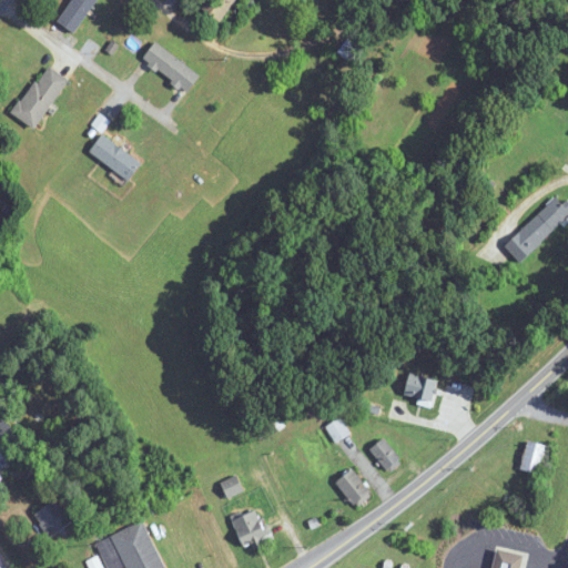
[(108,0),(82,0),(74,8),(88,21),(108,0)]
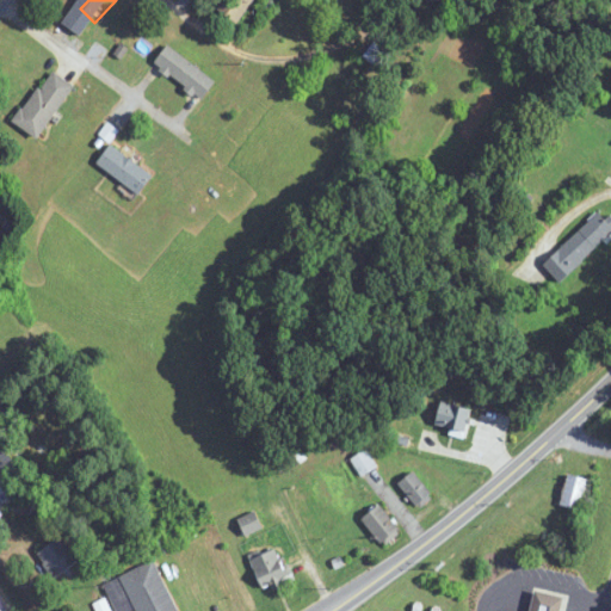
[(253,0),(222,0),(216,11),(238,25),(253,0)]
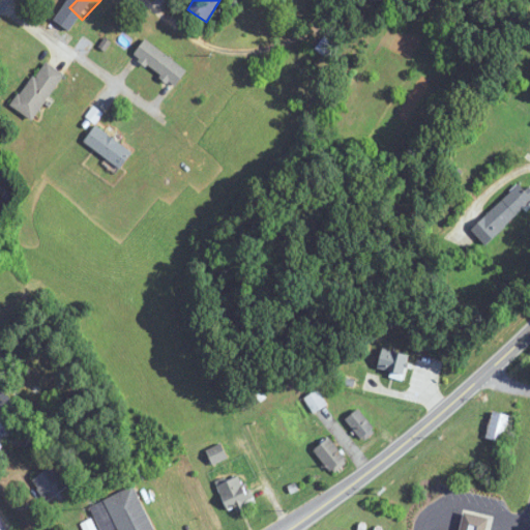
[(133,58),(177,85),(187,67),(143,40),(133,58)]
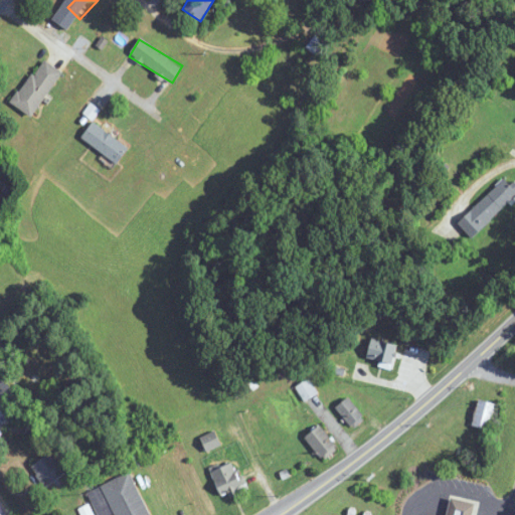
[(63,72),(41,58),(11,103),(32,118),(63,72)]
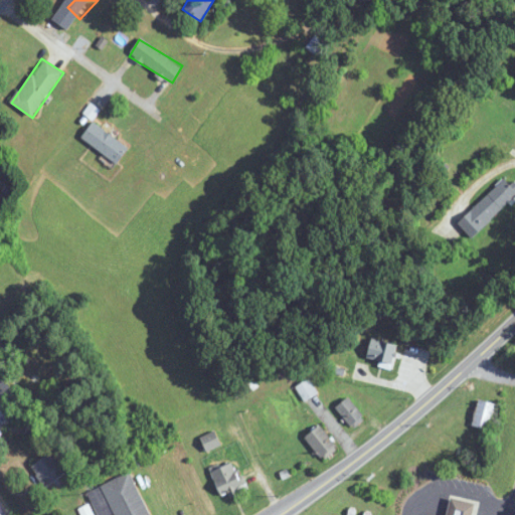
[(118,164),(129,149),(94,122),(81,137),(118,164)]
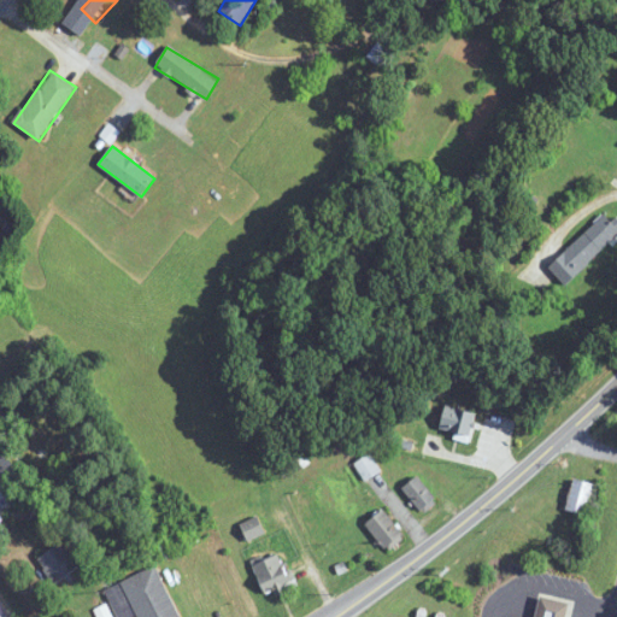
[(566,287),(616,236),(616,223),(605,211),(548,268),(566,287)]
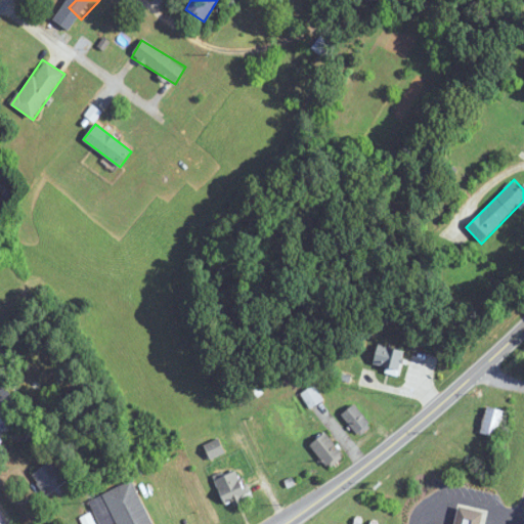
[(404,349),(378,344),(374,369),(399,375),(404,349)]
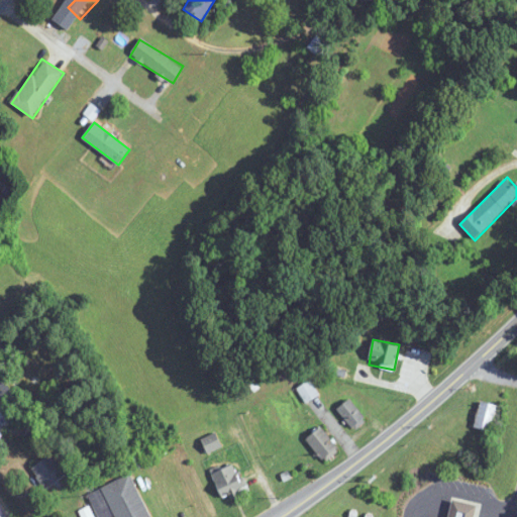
[(0,404),(14,394),(0,376),(0,404)]
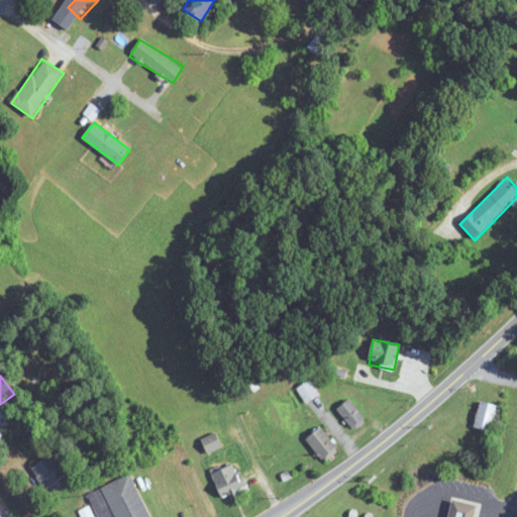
[(296,389),(305,403),(319,395),(310,380),(296,389)]
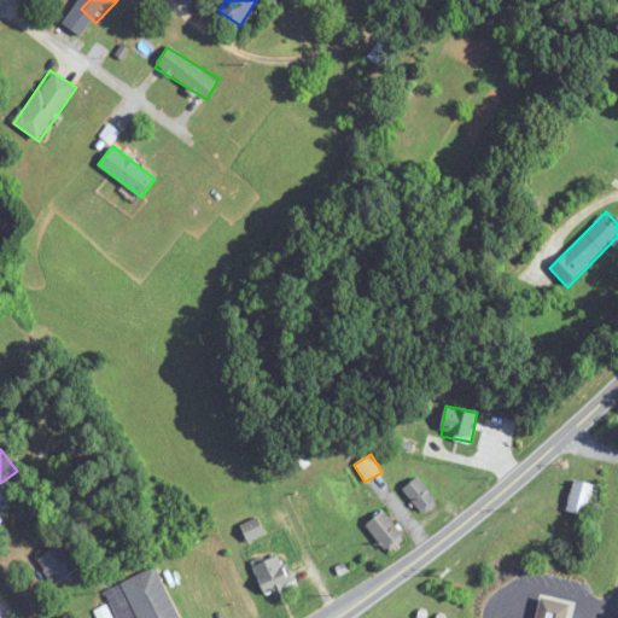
[(403,489),(423,513),(438,501),(418,477),(403,489)]
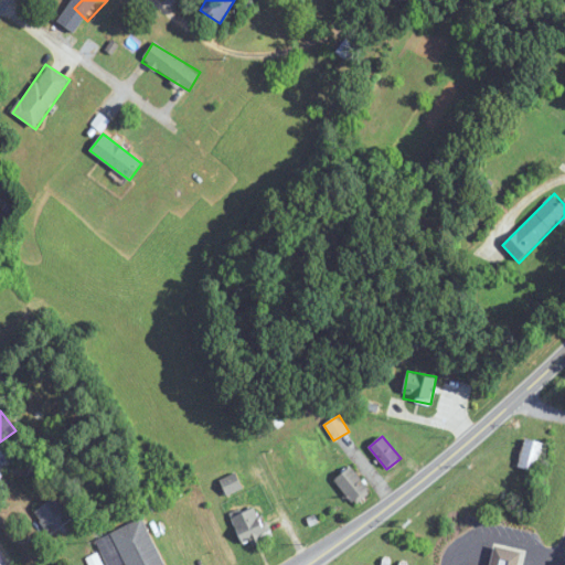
[(536,472),(544,443),(525,438),(518,467),(536,472)]
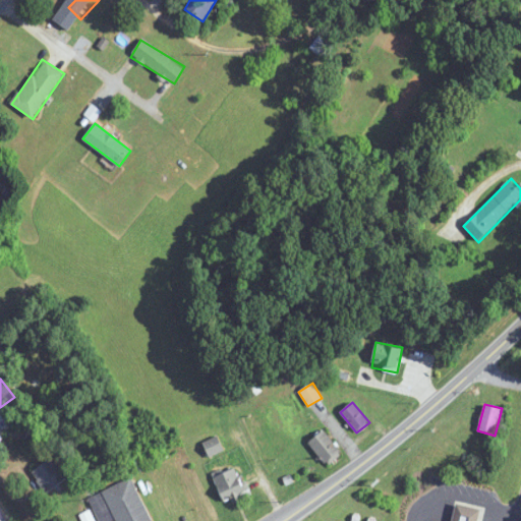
[(327,465),(342,454),(325,429),(308,442),(327,465)]
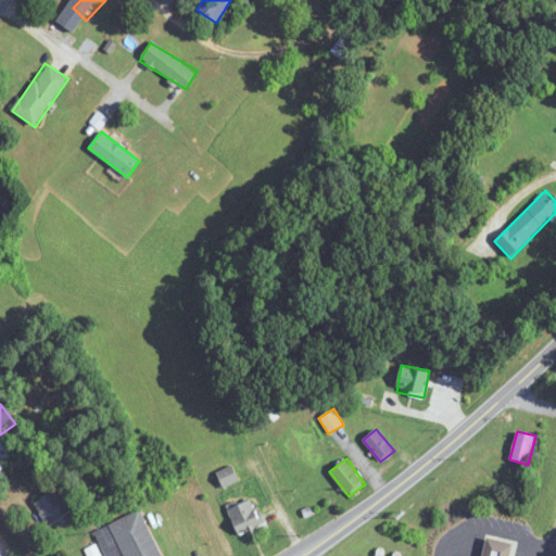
[(239,478),(231,465),(216,475),(225,488),(239,478)]
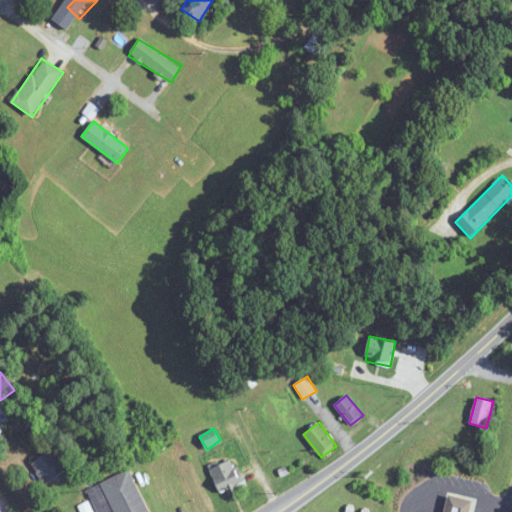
[(66,470),(51,450),(31,464),(46,484),(66,470)]
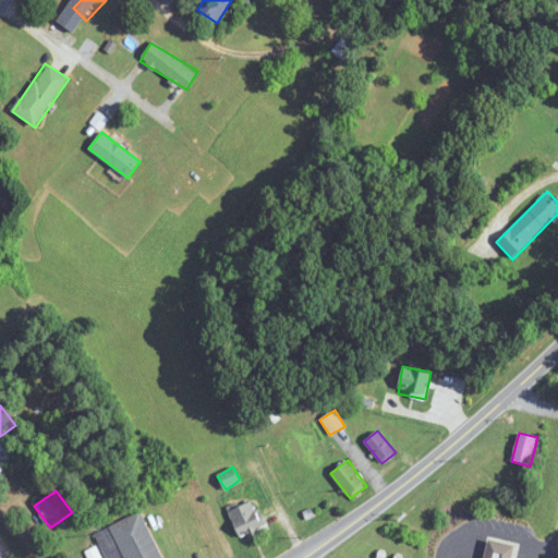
[(267,530),(254,499),(228,510),(241,541),(267,530)]
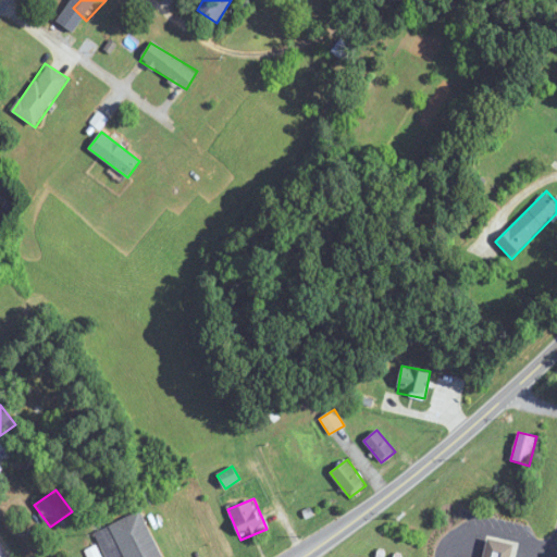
[(116,556),(124,554),(125,556),(161,556),(143,511),(94,532),(103,556),(116,556)]
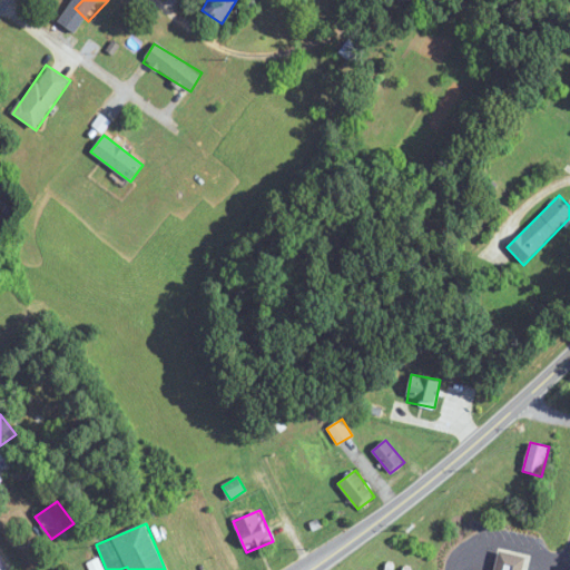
[(523,569),(527,557),(499,551),(494,569),(523,569)]
